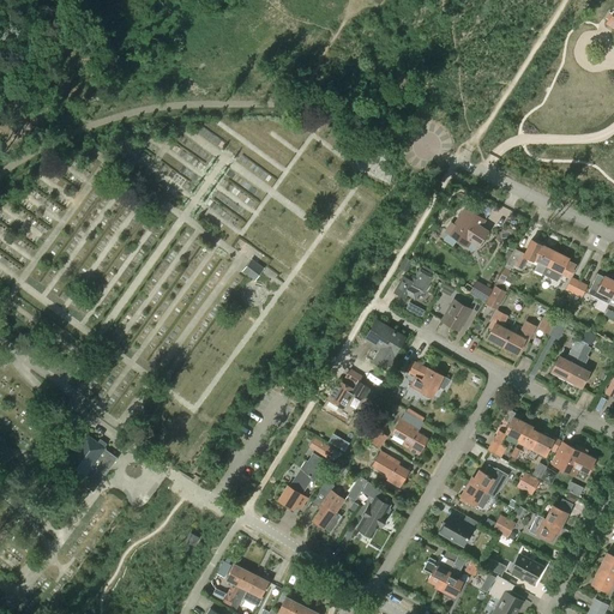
[(374,157),(373,178),(387,179),(387,158),(374,157)]
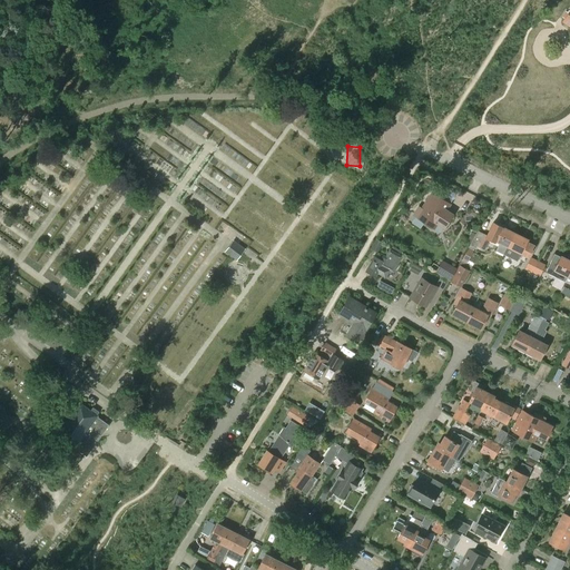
[(433,228),(449,205),(432,193),(421,209),(418,207),(413,215),(433,228)]
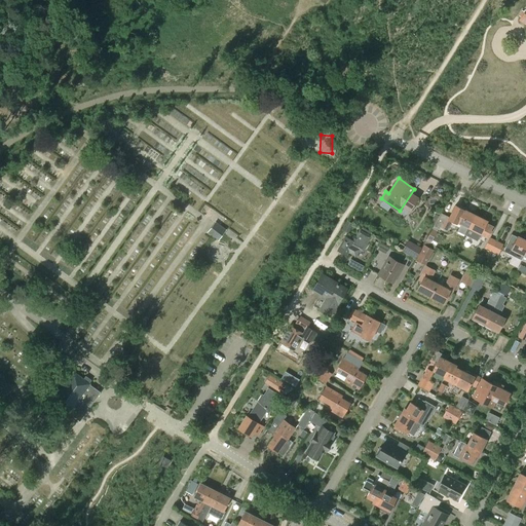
[(464,235),(474,216),(454,205),(448,217),(440,213),(433,226),(439,229),(439,227),(446,230),(450,220),(456,223),(456,222),(460,224),(456,231),(464,235)]
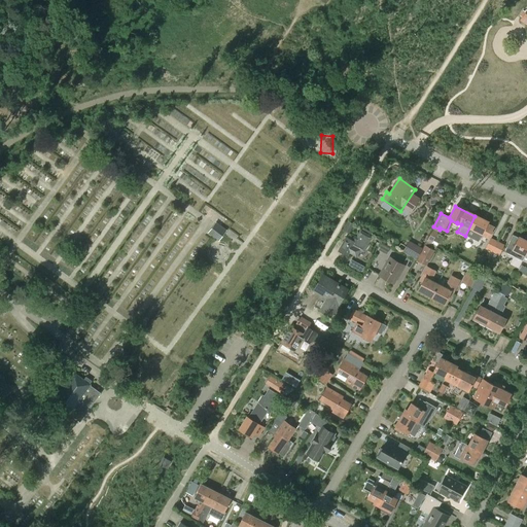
[(487,221),(475,216),(465,236),(477,241),(481,234),(487,238),(492,226),(486,224),(487,221)]
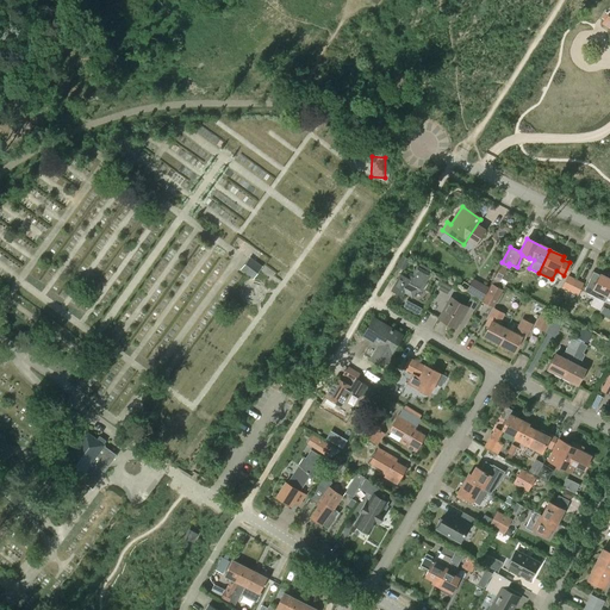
[(255,277),(263,265),(251,256),(243,268),(255,277)]
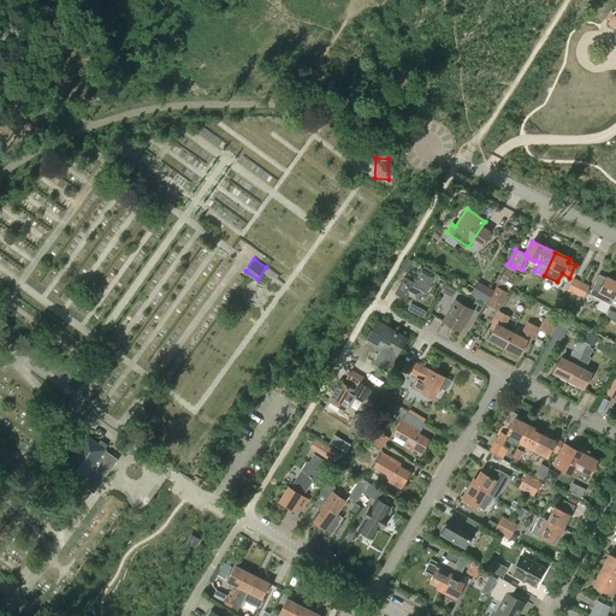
[(408,273),(414,262),(407,259),(401,270),(408,273)]
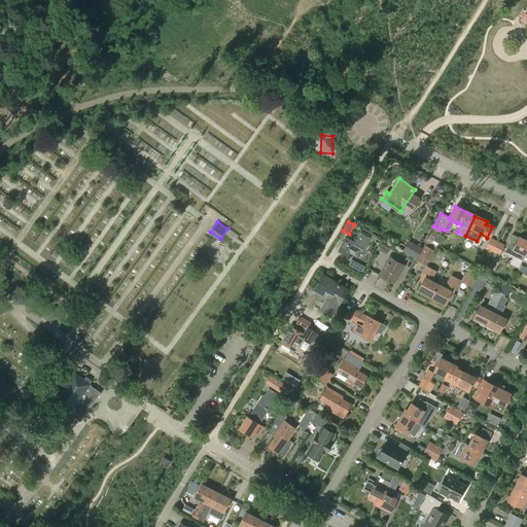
[(431,243),(437,231),(433,229),(427,240),(431,243)]
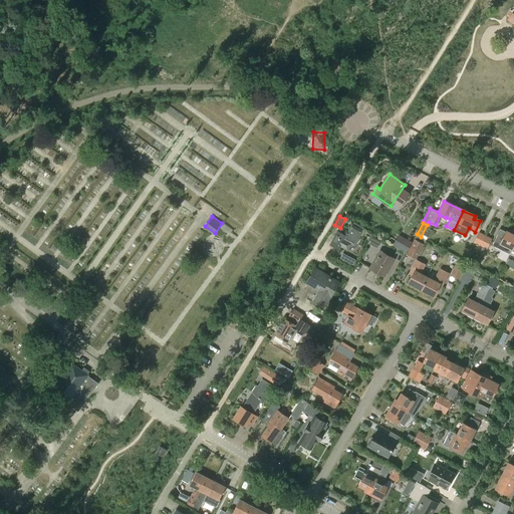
[(354,246),(362,232),(351,226),(348,233),(341,229),(339,233),(337,232),(330,245),(338,250),(340,247),(347,251),(351,244),(354,246)]
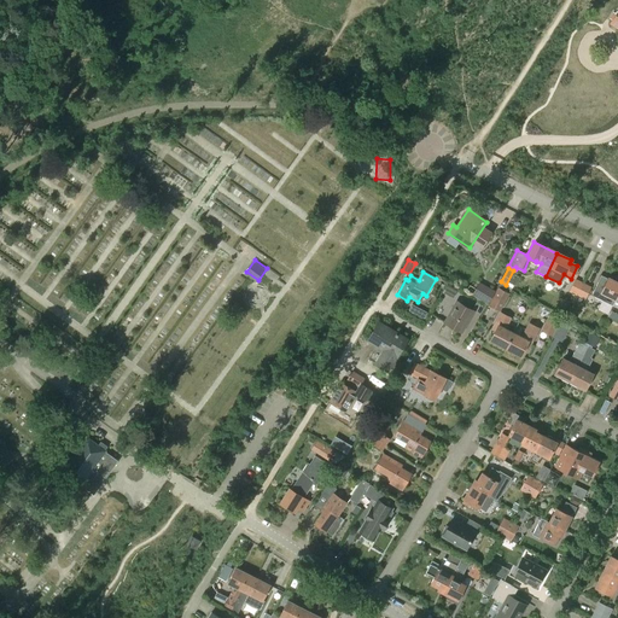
[(608,279),(600,275),(590,296),(611,305),(617,292),(617,284),(608,279)]
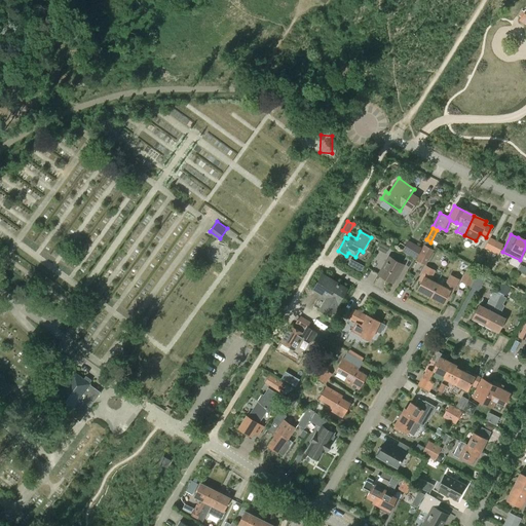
[(490,252),(495,242),(489,238),(484,249),(490,252)]
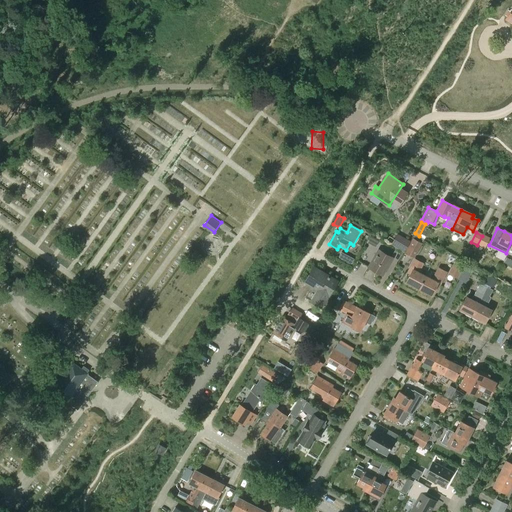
[(403,252),(409,242),(396,235),(390,245),(403,252)]
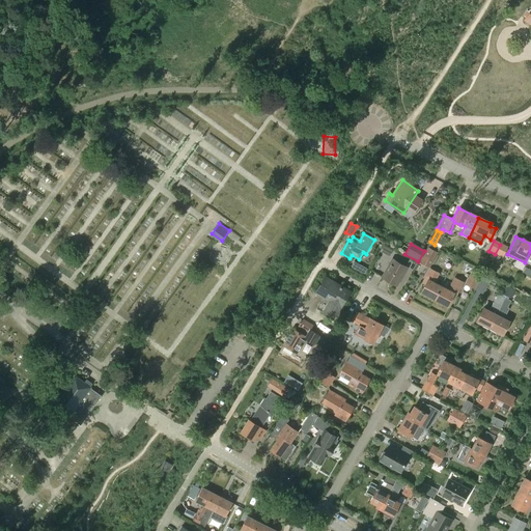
[(428,247),(427,247),(419,262),(429,268),(438,252),(439,249),(429,245),(428,247)]
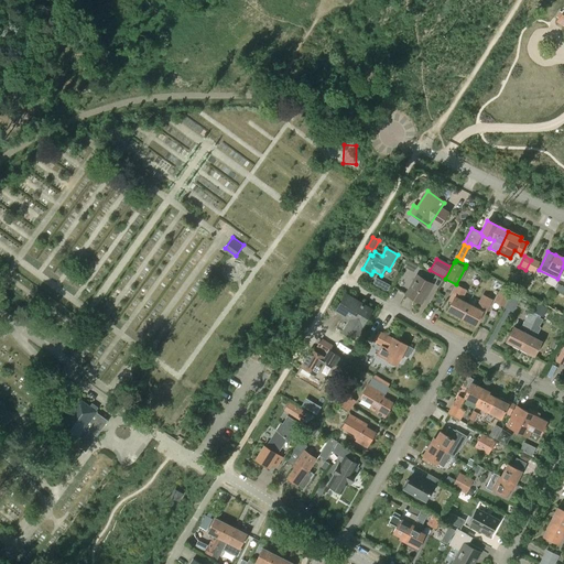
[(532,274),(539,263),(531,260),(525,270),(527,270),(519,283),(525,286),(532,274)]
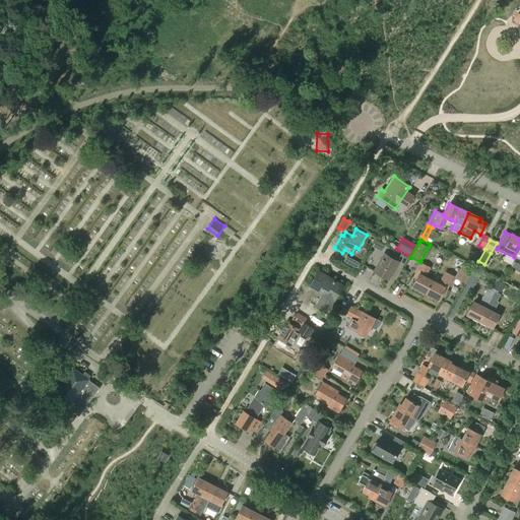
[(519,246),(514,257),(510,267),(518,271),(519,267),(519,246)]
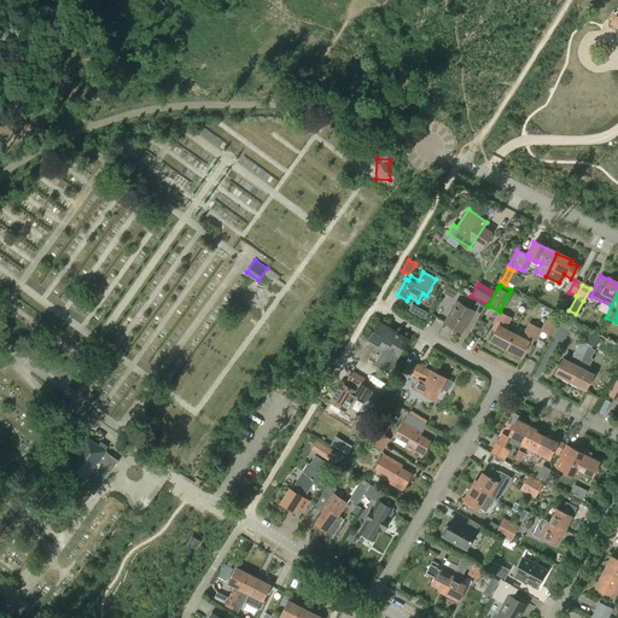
[(464,301),(456,303),(445,324),(461,332),(472,312),(465,308),(464,301)]
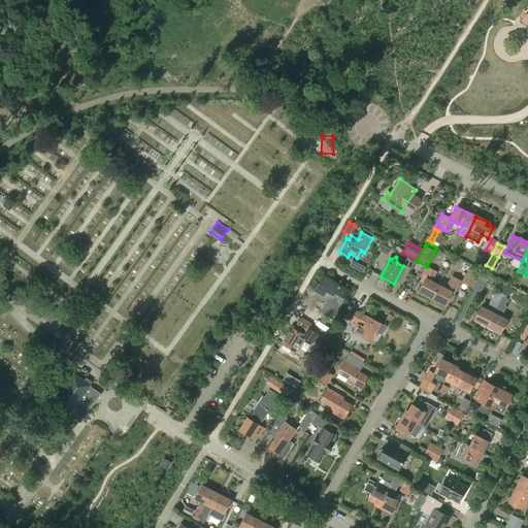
[(462,283),(470,287),(479,271),(470,267),(462,283)]
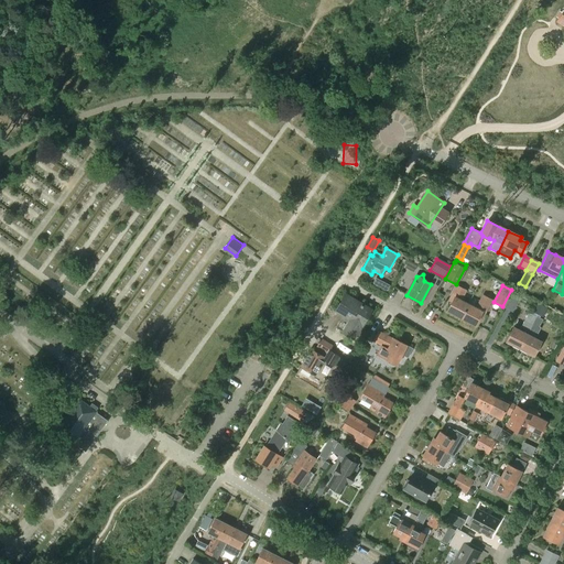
[(461,318),(467,304),(461,300),(465,291),(456,286),(452,295),(454,296),(447,311),(461,318)]
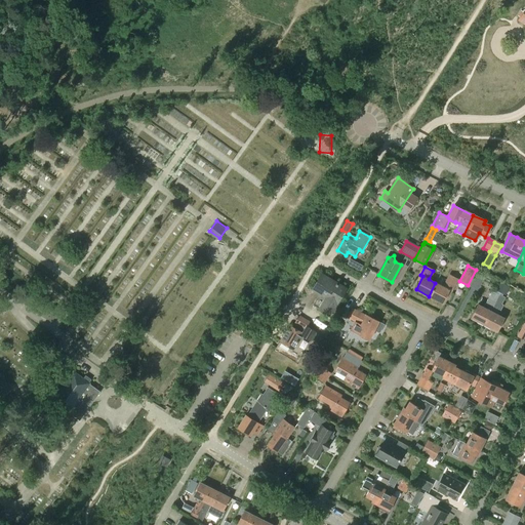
[(485,275),(476,270),(468,285),(477,290),(485,275)]
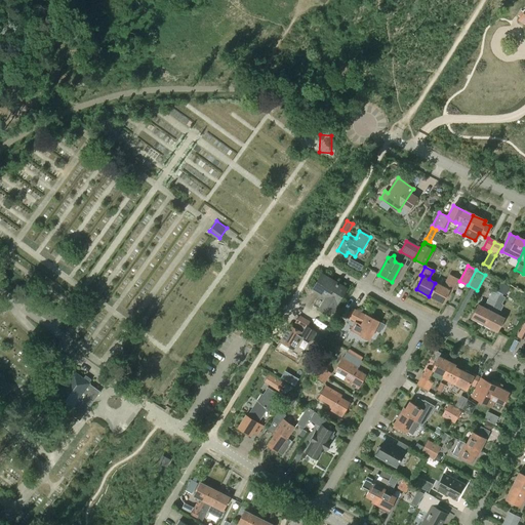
[(336,303),(345,288),(321,275),(313,288),(327,296),(320,310),(328,315),(329,312),(333,306),(335,301),(336,303)]
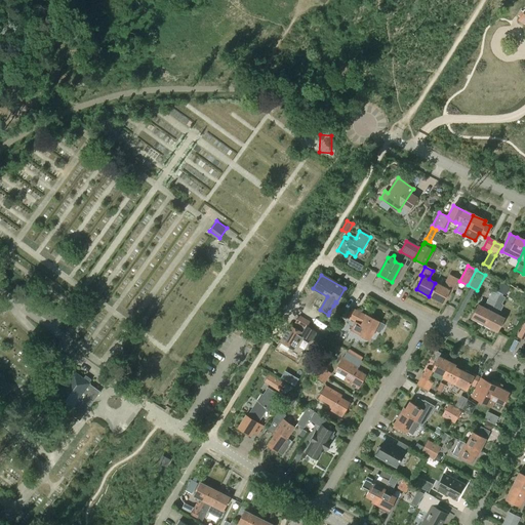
[(448,296),(457,280),(448,275),(442,287),(435,283),(429,296),(441,303),(445,295),(448,296)]
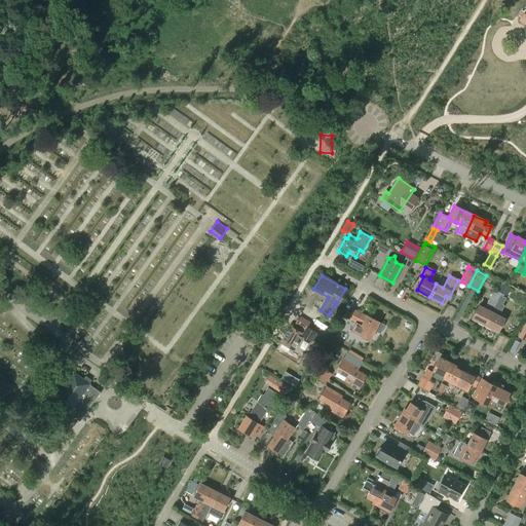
[(511,288),(501,283),(497,292),(506,296),(511,288)]
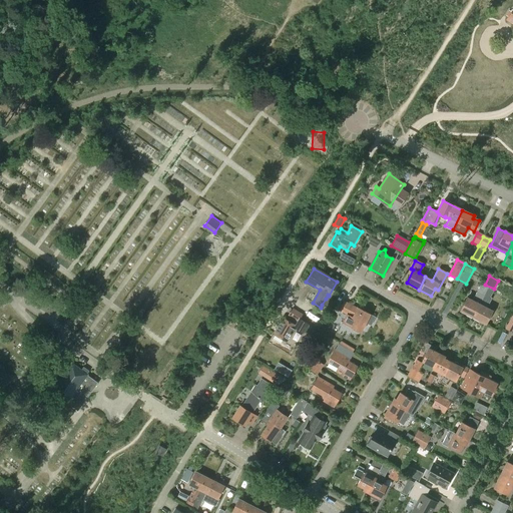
[(486,289),(480,286),(478,289),(472,302),(466,299),(460,311),(473,317),(487,289),(486,288),(486,289)]
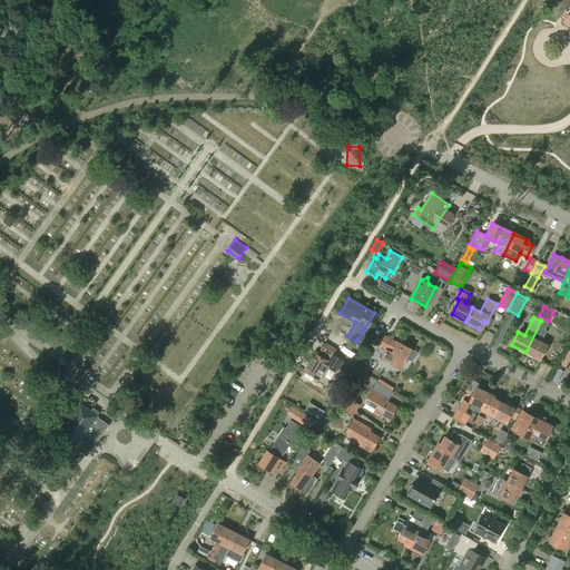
[(539,360),(546,346),(540,343),(544,332),(543,331),(547,323),(541,321),(526,352),(539,360)]
